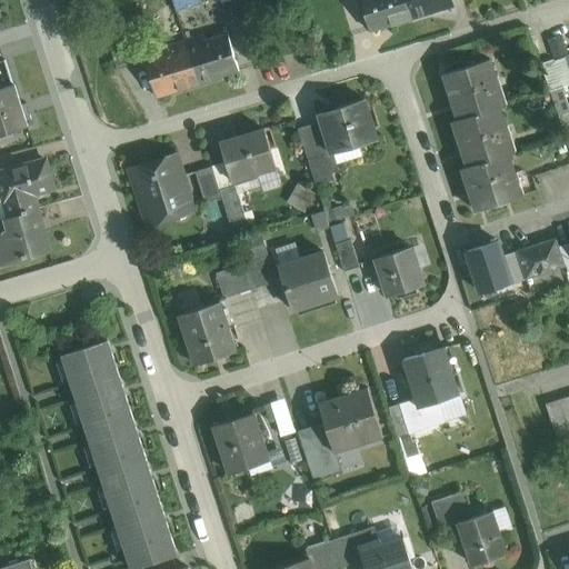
[(406,0),(360,0),(370,31),(411,18),(406,0)]
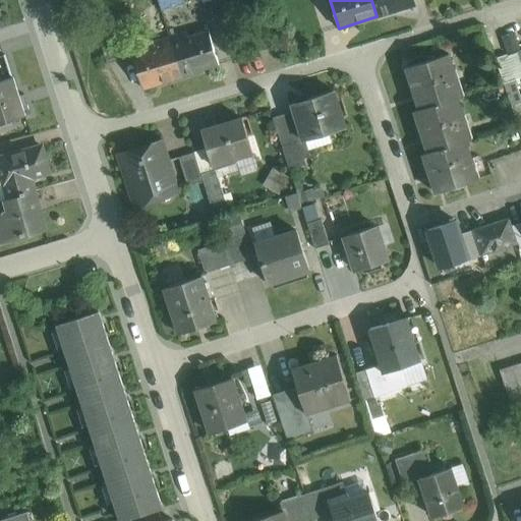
[(412,0),(371,0),(377,16),(414,5),(412,0)]
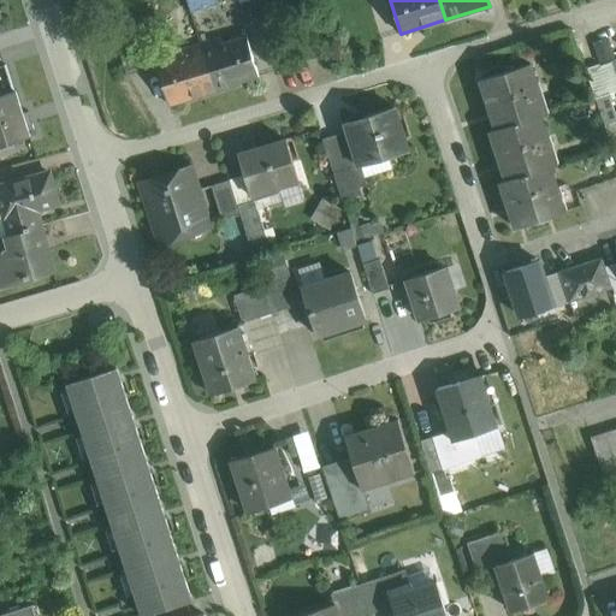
[(247,37),(221,45),(220,39),(200,45),(214,90),(259,76),(247,37)]
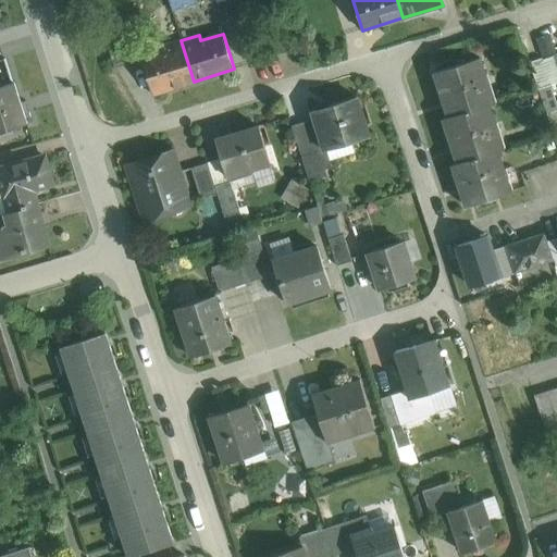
[(181,40),(163,46),(165,51),(144,58),(141,58),(152,95),(194,82),(181,40)]
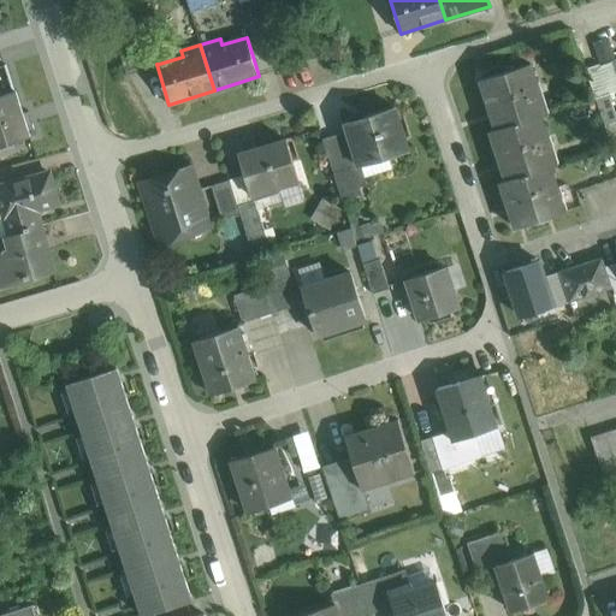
[(531,64),(480,80),(480,82),(481,82),(496,129),(496,130),(540,116),(546,114),(546,112),(542,113),(533,87),(538,86),(531,64)]
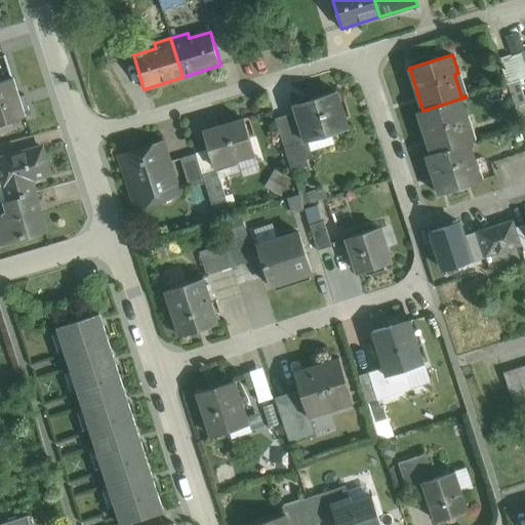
[(511,54),(498,58),(508,84),(519,80),(511,54)]
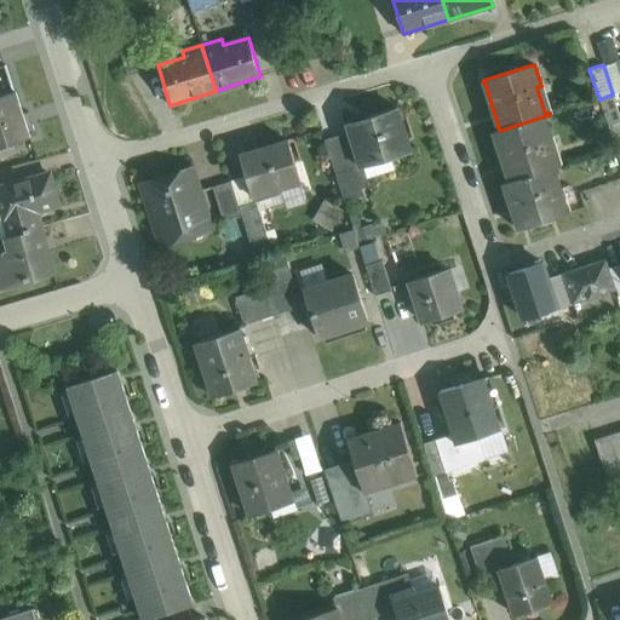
[(15,93),(0,97),(0,153),(15,149),(13,142),(29,137),(28,135),(35,132),(28,113),(22,115),(15,93)]
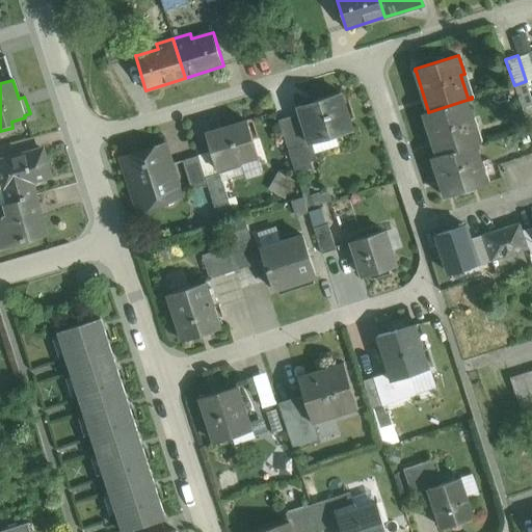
[(531,104),(531,101),(526,81),(514,85),(522,108),(531,104)]
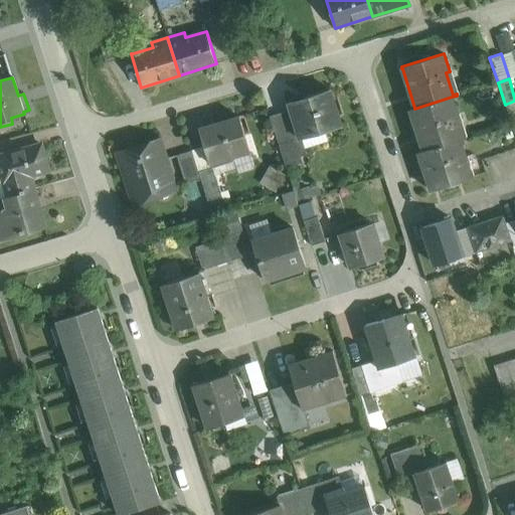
[(329,89),(289,102),(291,110),(300,139),(340,127),(329,89)]
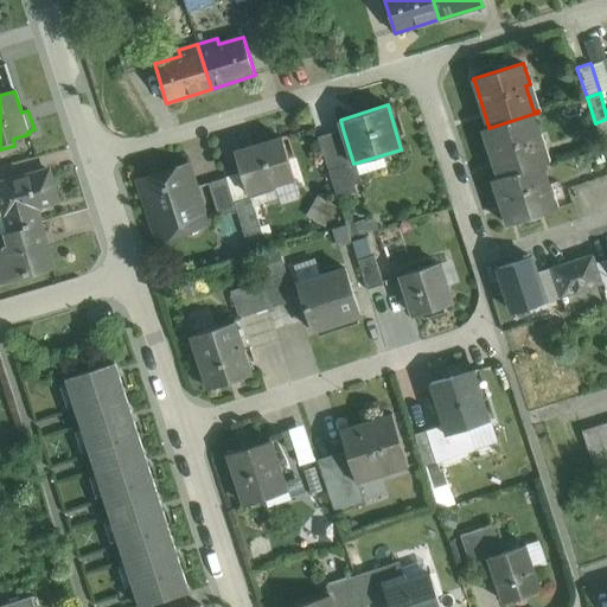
[(532,114),(489,128),(489,127),(483,129),(483,131),(484,131),(498,178),(542,164),(542,165),(548,163),(548,161),(543,163),(535,136),(540,135),(532,114)]
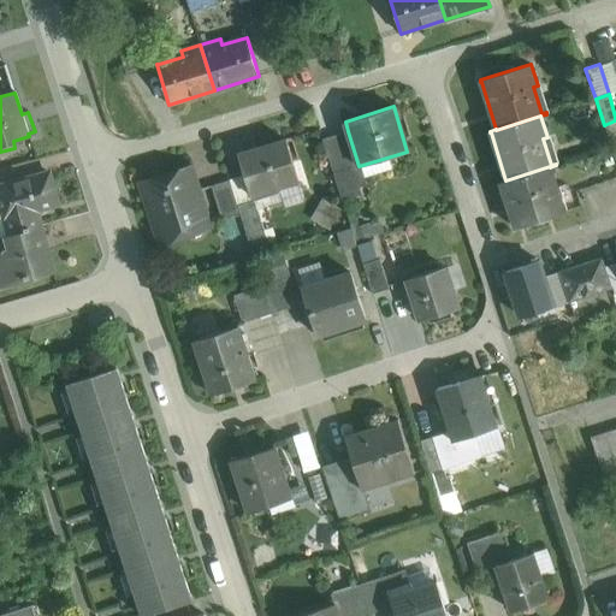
[(348,131),(323,138),(333,173),(359,166),(348,131)]
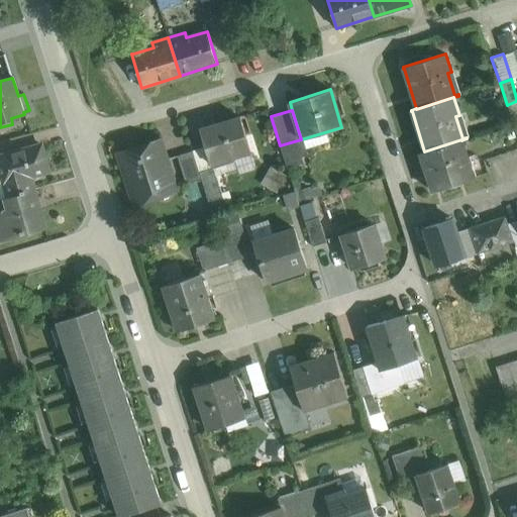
[(239,117),(200,129),(206,146),(211,164),(212,164),(212,162),(232,156),(233,157),(250,151),(239,117)]
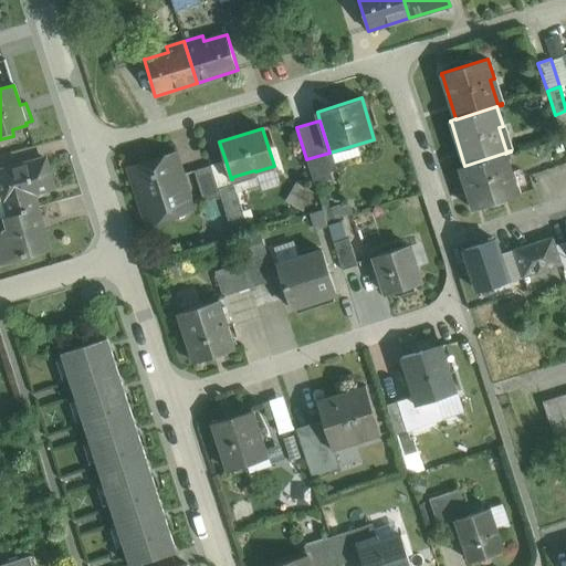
[(505,153),(464,166),(459,167),(460,169),(460,168),(472,208),(472,209),(519,195),(519,192),(514,194),(507,174),(512,173),(505,154),(505,153)]
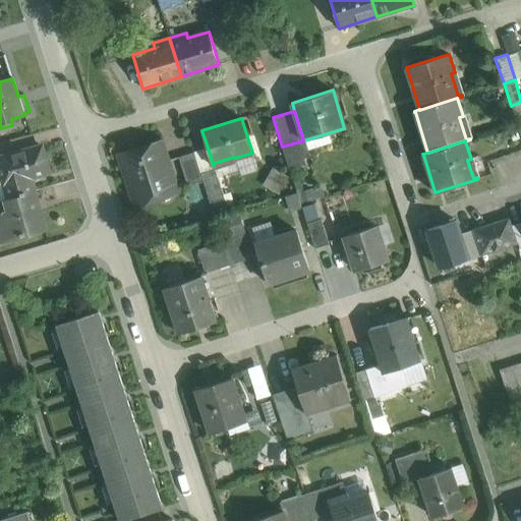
[(160,142),(121,155),(136,205),(176,191),(160,142)]
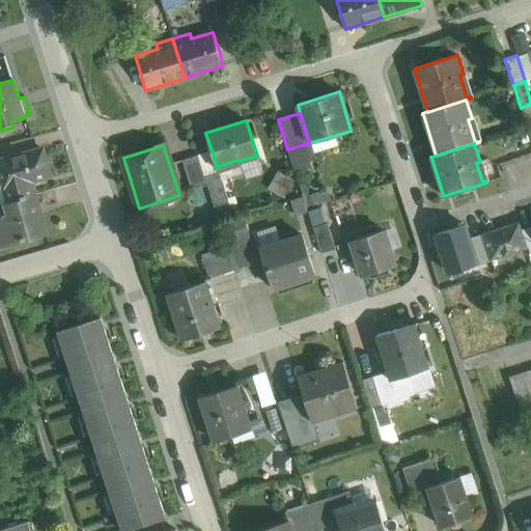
[(43,148),(0,160),(0,174),(4,189),(8,202),(35,195),(31,182),(50,176),(43,148)]
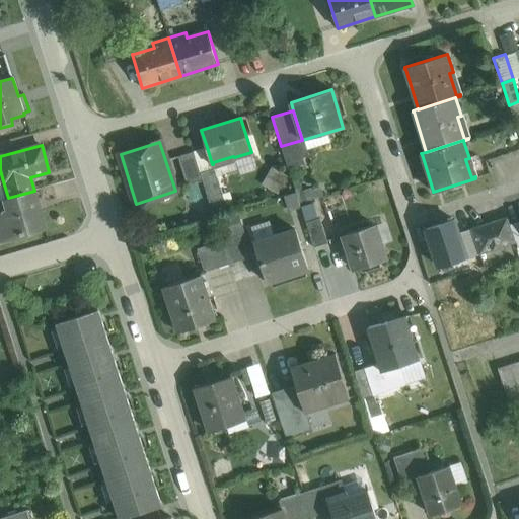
[(207,147),(194,152),(200,173),(214,168),(213,164),(212,164),(207,147)]
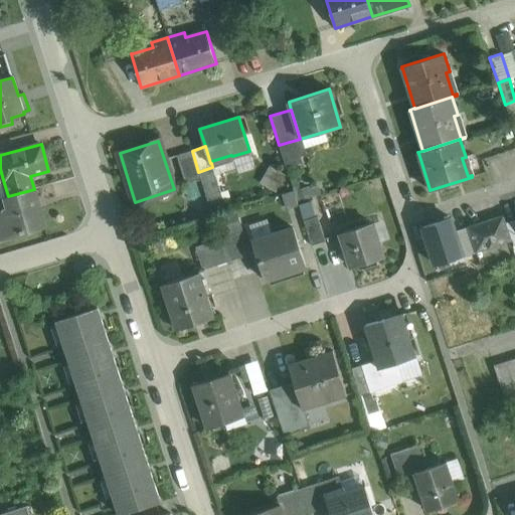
[(192,151),(176,155),(185,184),(201,179),(198,172),(192,151)]
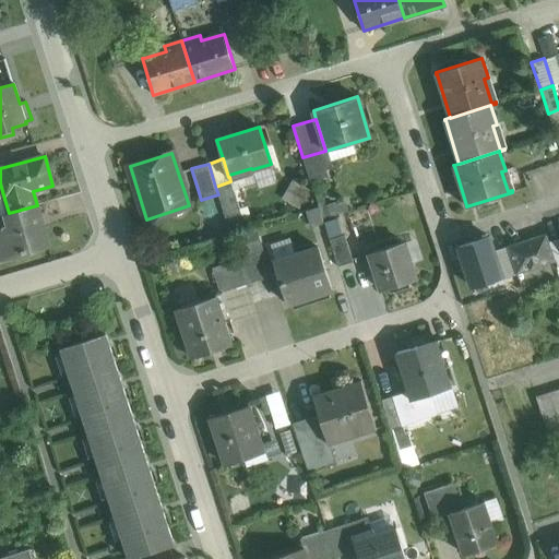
[(271,164),(252,169),(258,186),(275,180),(271,164)]
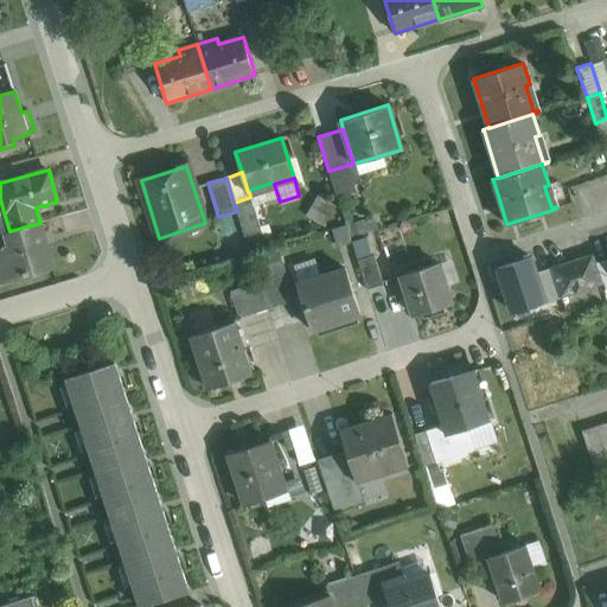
[(261,231),(250,197),(234,203),(237,211),(246,237),(261,231)]
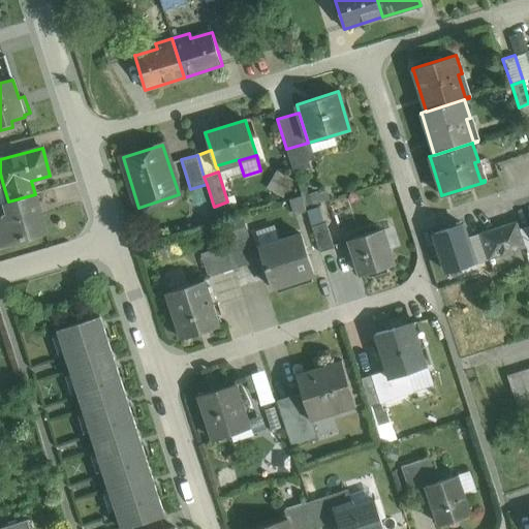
[(289,196),(291,209),(306,206),(309,221),(318,219),(312,191),(289,196)]
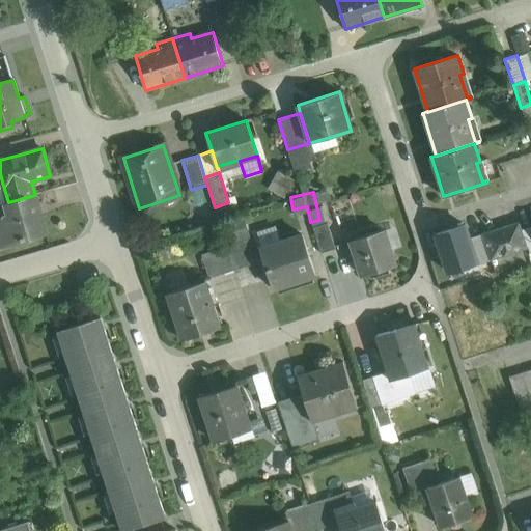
[(35,195),(8,202),(11,215),(0,218),(0,247),(46,234),(35,195)]
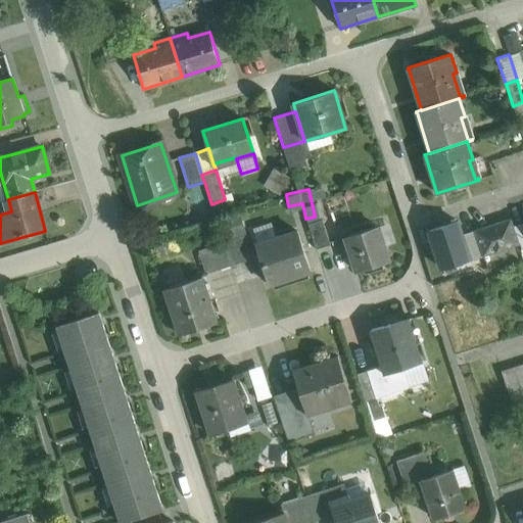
[(234,196),(225,199),(211,204),(216,220),(239,211),(234,196)]
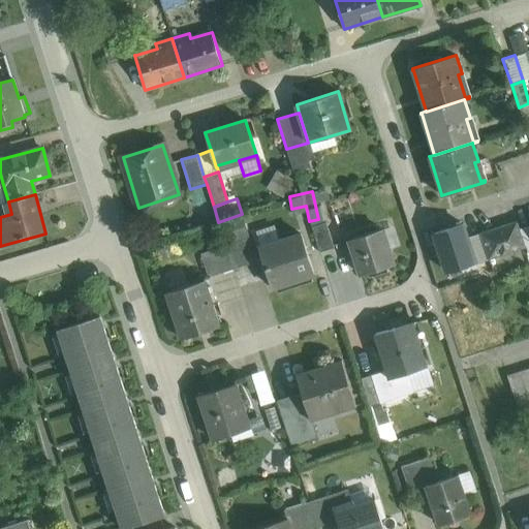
[(242,214),(218,222),(226,245),(249,238),(242,214)]
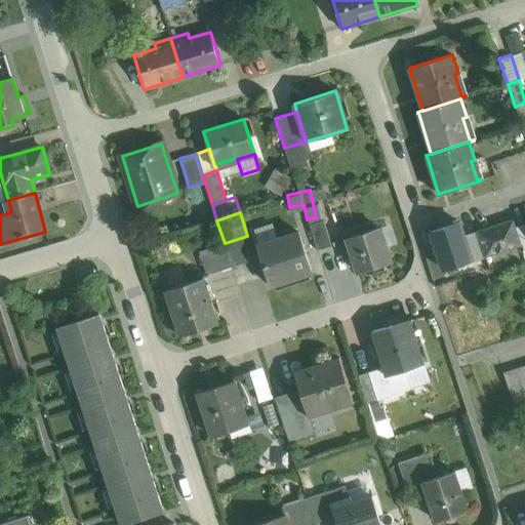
[(512,219),(477,232),(485,257),(520,245),(512,219)]
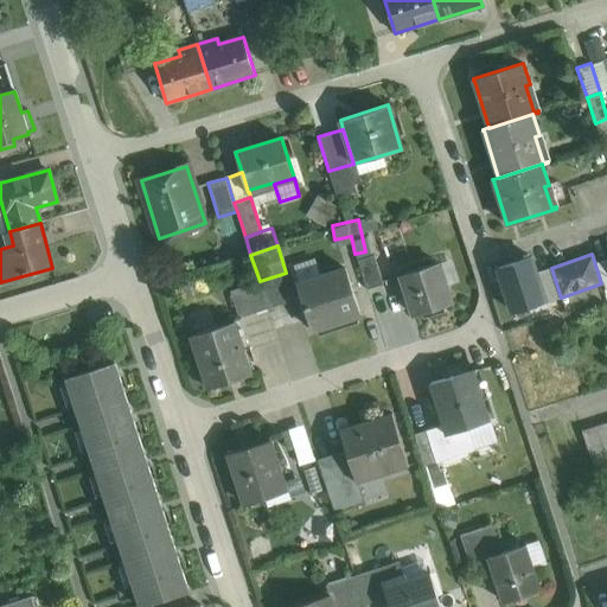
[(374,255),(357,260),(366,289),(383,285),(374,255)]
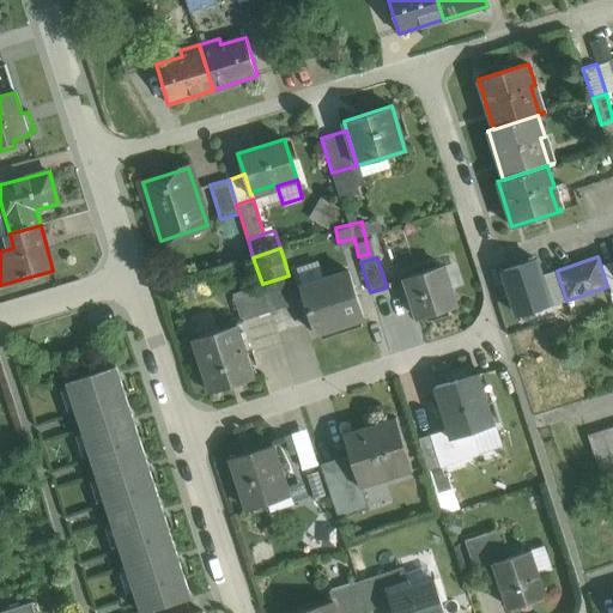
[(612,261),(602,265),(611,291),(612,290),(612,261)]
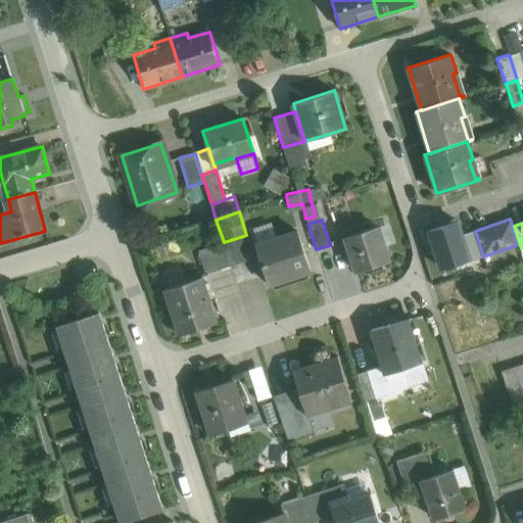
[(378,227),(345,237),(357,272),(388,262),(378,227)]
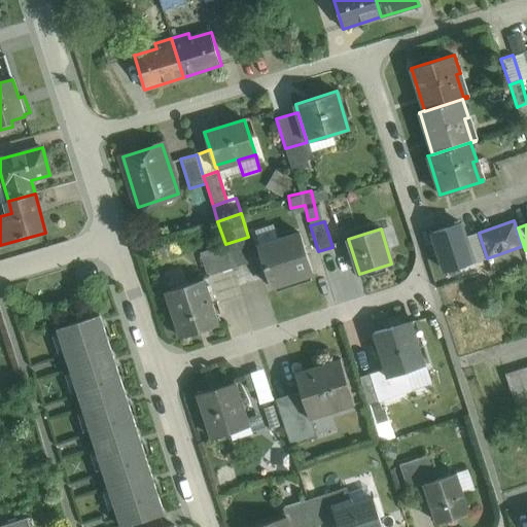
[(299,234),(259,246),(258,246),(272,286),(273,286),(273,285),(311,273),(312,273),(313,273),(300,233),(299,233),(299,234)]
